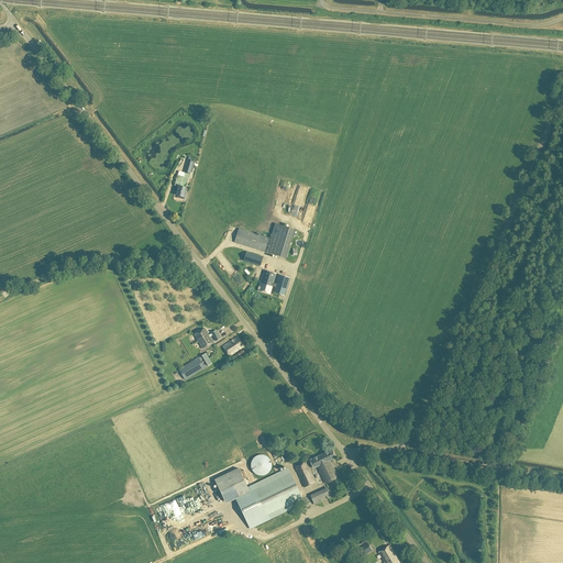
[(185,173),(189,175),(190,172),(192,173),(194,167),(186,165),(184,173),(185,173)]
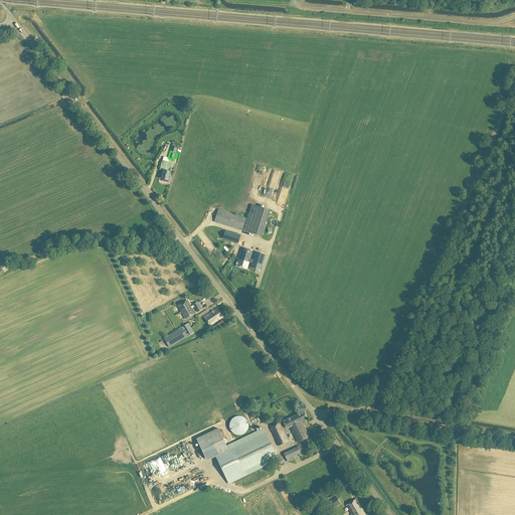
[(171,176),(169,176),(172,163),(173,160),(169,158),(168,162),(162,160),(160,169),(163,170),(161,178),(163,179),(163,181),(169,182),(171,176)]
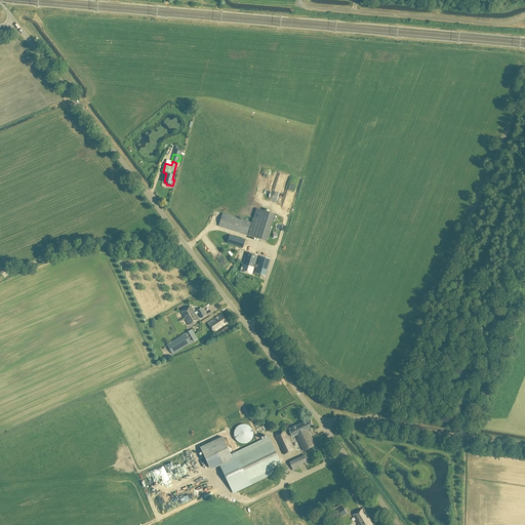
[(281,196),(276,194),(272,205),(278,207),(281,196)]
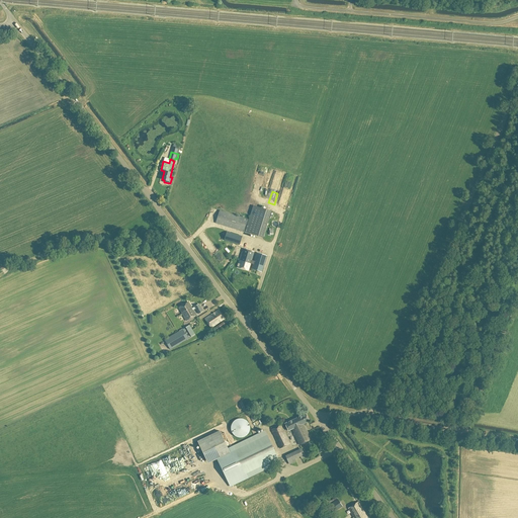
[(249,220),(219,210),(216,223),(262,237),(270,210),(253,205),(249,220)]
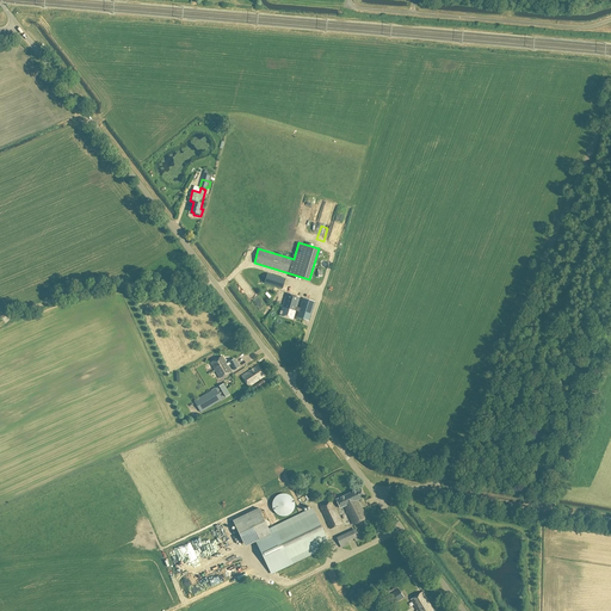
[(267,273),(264,283),(283,289),(285,278),(267,273)]
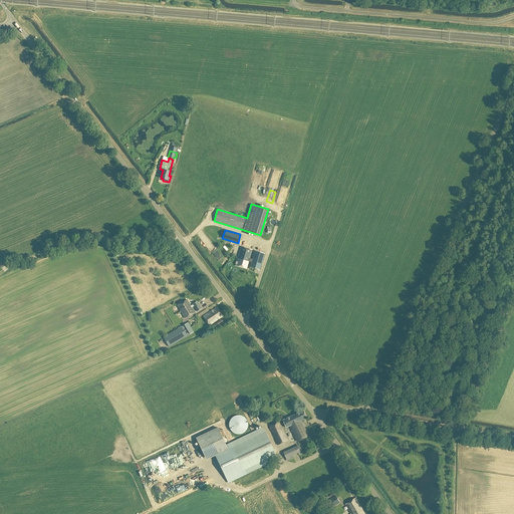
[(208,251),(219,266),(224,262),(213,247),(208,251)]
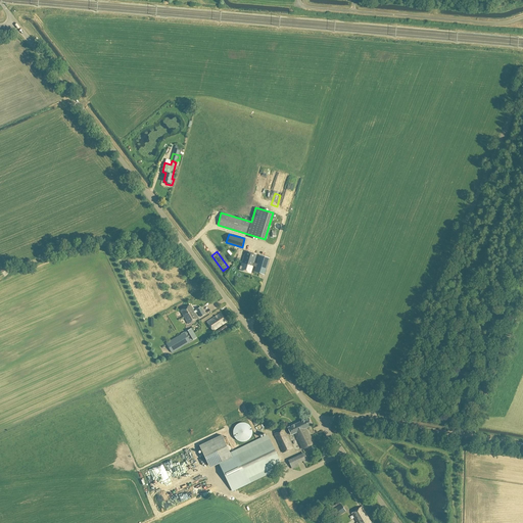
[(256,264),(253,263),(256,254),(245,251),(240,270),(250,273),(252,266),(255,267),(254,272),(265,275),(270,258),(259,255),(256,264)]
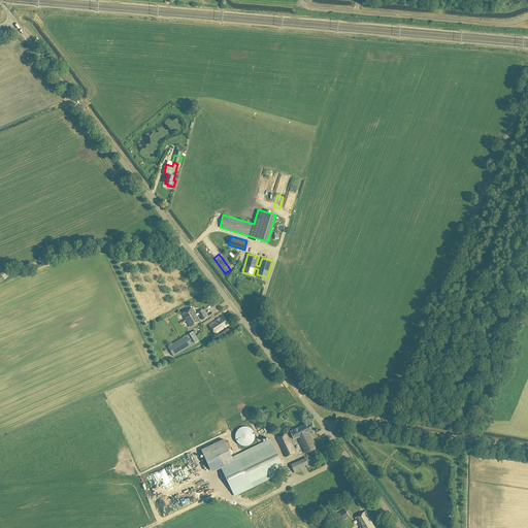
[(190,327),(200,321),(192,307),(183,314),(190,327)]
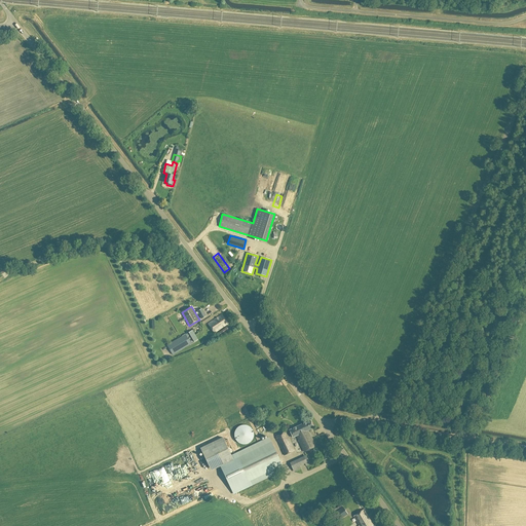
[(201,318),(207,315),(201,308),(197,311),(201,318)]
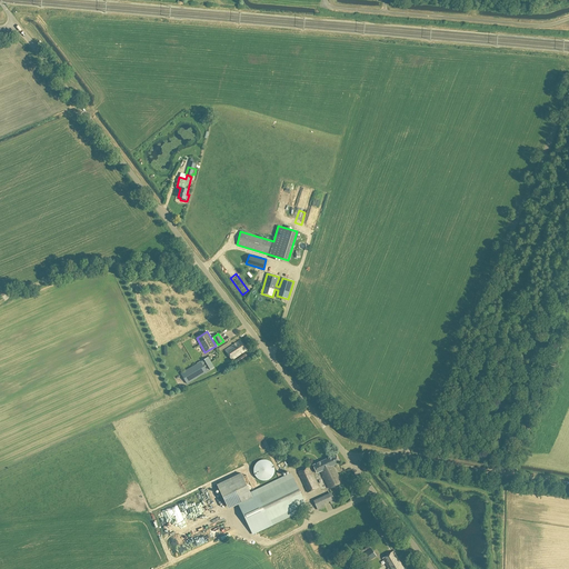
[(232,360),(247,350),(240,340),(225,350),(232,360)]
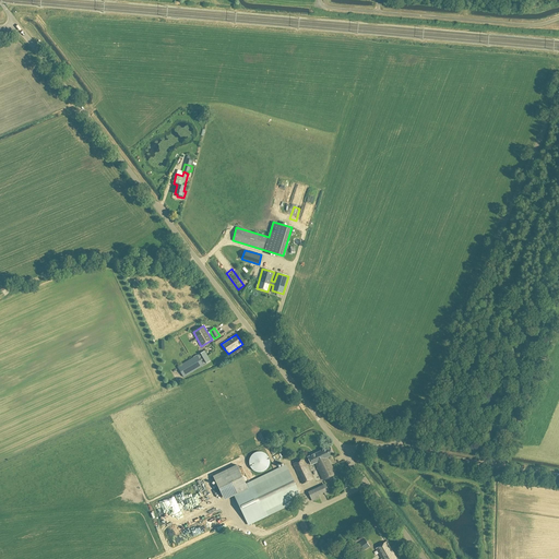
[(204,351),(197,355),(178,367),(183,377),(203,366),(210,361),(204,351)]
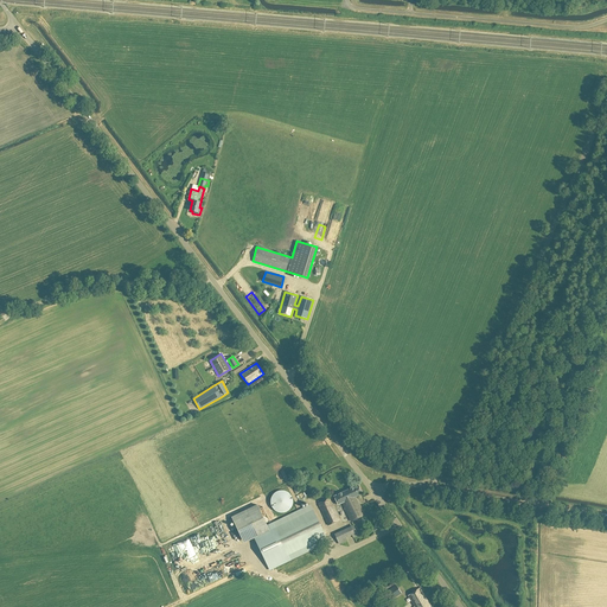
[(342,503),(356,497),(363,493),(358,485),(333,497),(338,505),(342,503)]
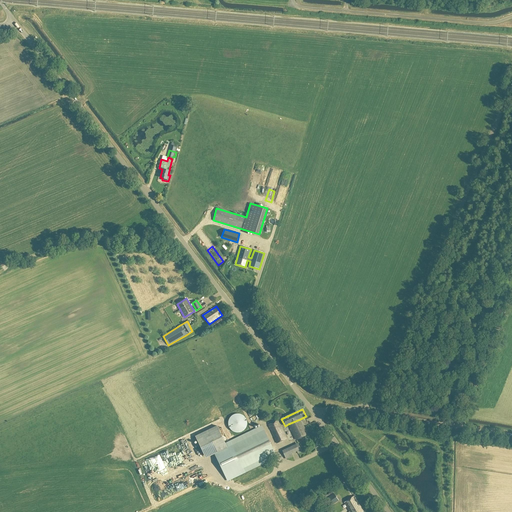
[(228,420),(228,423),(228,425),(229,427),(231,430),(233,431),(235,432),(237,432),(240,432),(242,431),(244,430),(246,428),(247,425),(247,423),(246,420),(245,418),(244,416),(241,414),(239,414),(236,414),(234,414),(231,416),(230,418),(228,420)]
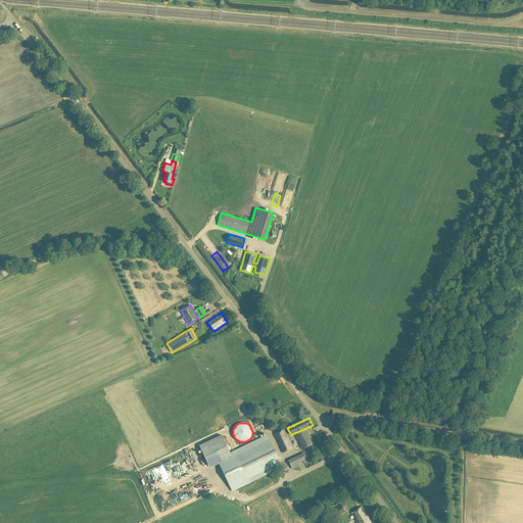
[(314,443),(306,428),(294,433),(302,449),(314,443)]
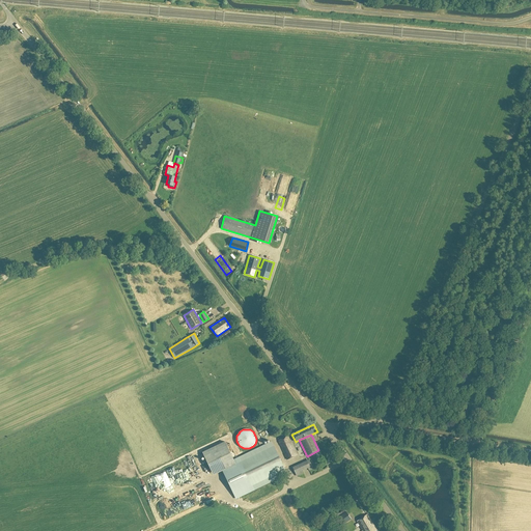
[(297,455),(287,436),(277,442),(287,460),(297,455)]
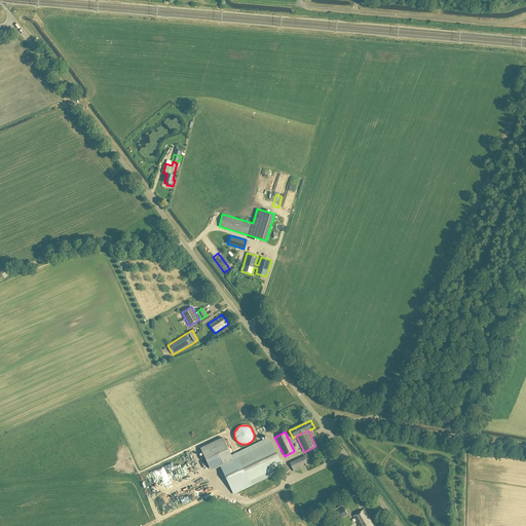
[(223,438),(200,448),(211,471),(222,465),(233,460),(231,456),(223,438)]
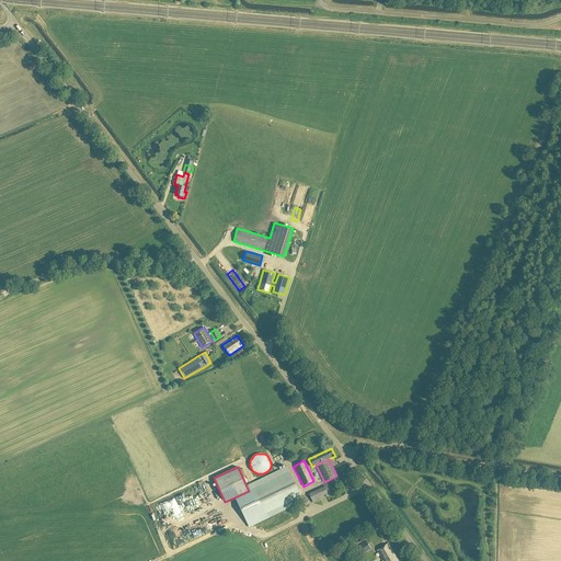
[(249,491),(237,496),(251,526),(304,501),(301,495),(287,467),(252,483),(247,487),(249,491)]
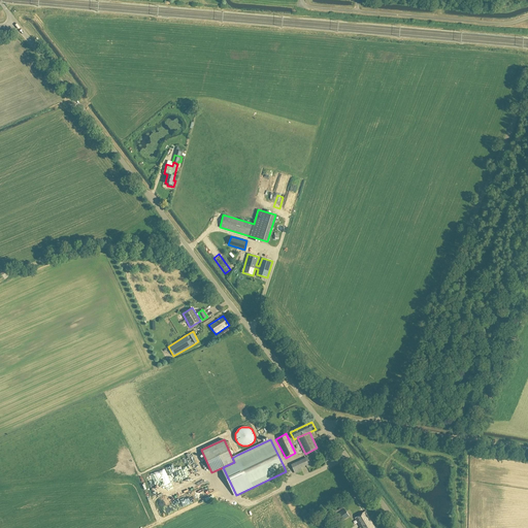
[(304,473),(309,471),(304,459),(289,465),(293,473),(302,469),(304,473)]
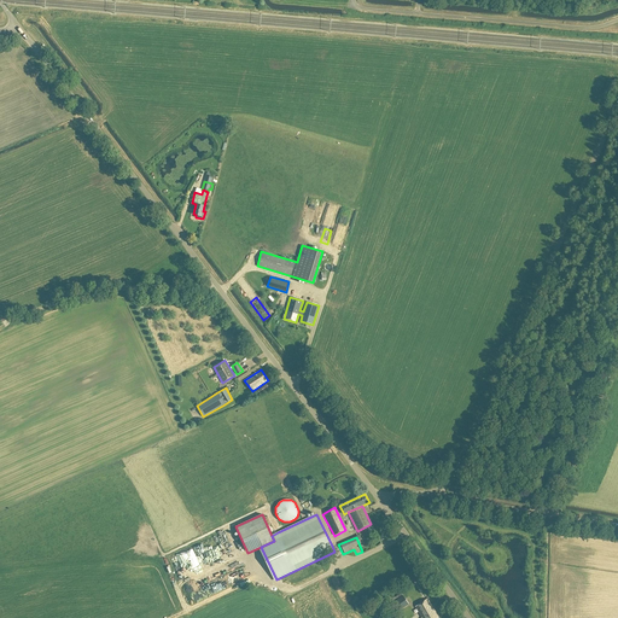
[(410,584),(426,576),(423,570),(408,579),(410,584)]
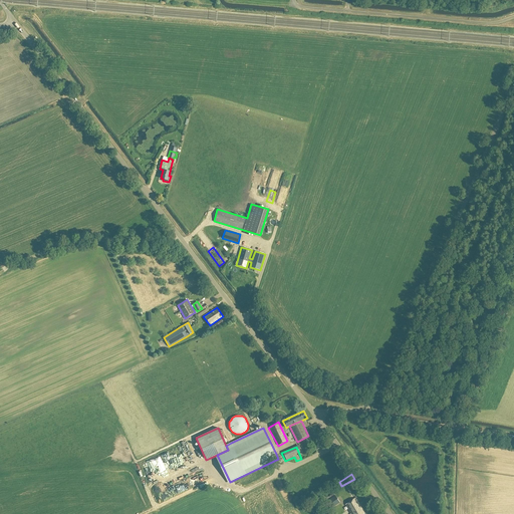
[(171,497),(186,490),(183,484),(169,492),(171,497)]
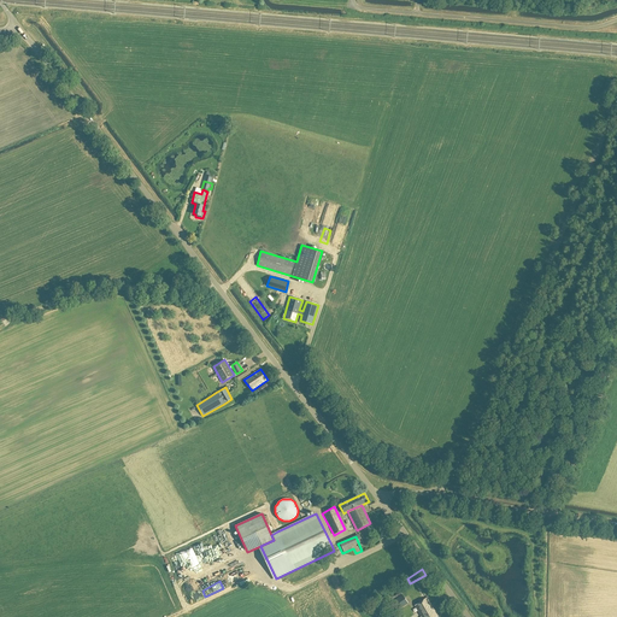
[(403,595),(391,603),(395,611),(409,604),(403,595)]
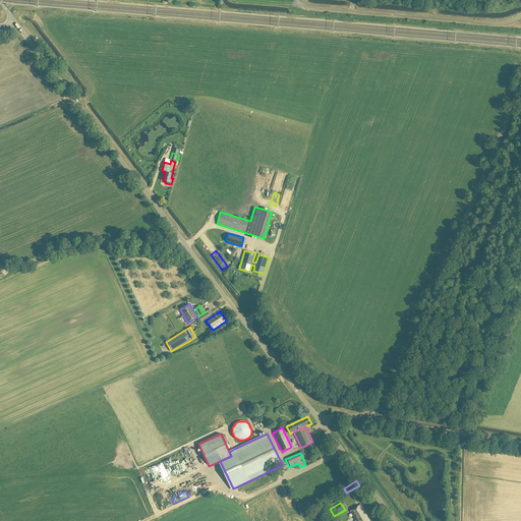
[(369,520),(370,520),(360,505),(350,511),(356,520),(355,520),(369,520)]
